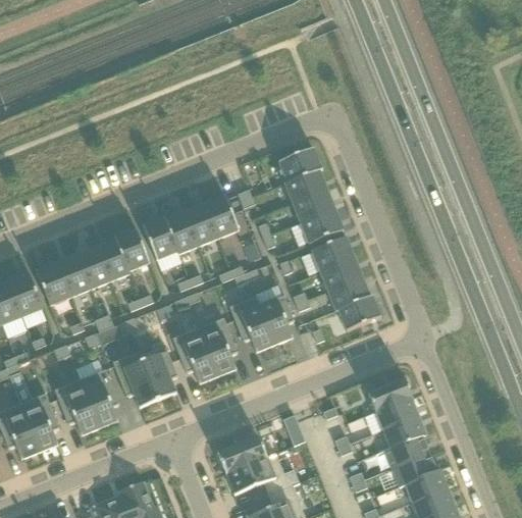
[(318,169),(319,170),(321,169),(312,147),(278,160),(286,182),(318,169)]
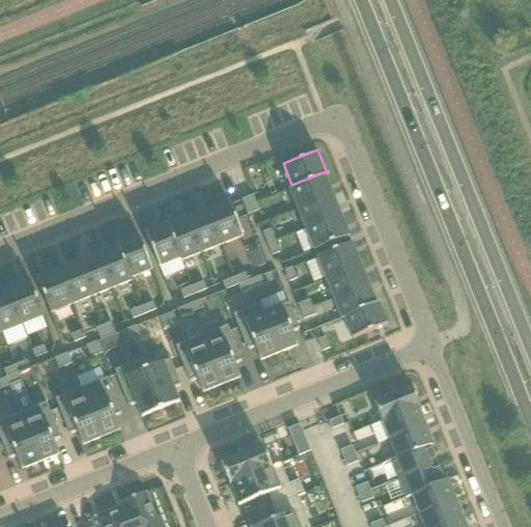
[(324,172),(291,185),(288,186),(297,205),(332,192),(325,173),(324,172)]
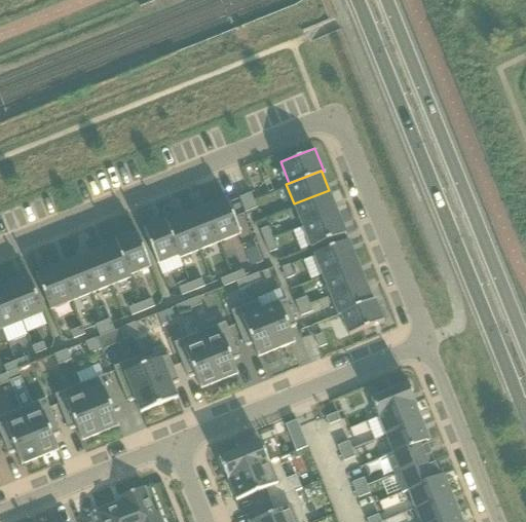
[(238,194),(241,202),(254,197),(250,190),(238,194)]
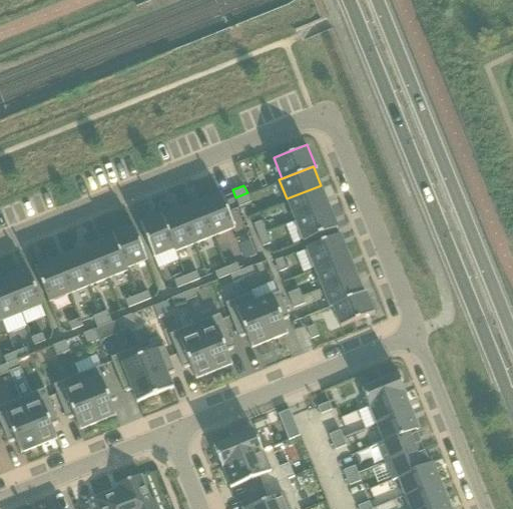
[(321,185),(287,198),(295,217),(329,204),(321,185)]
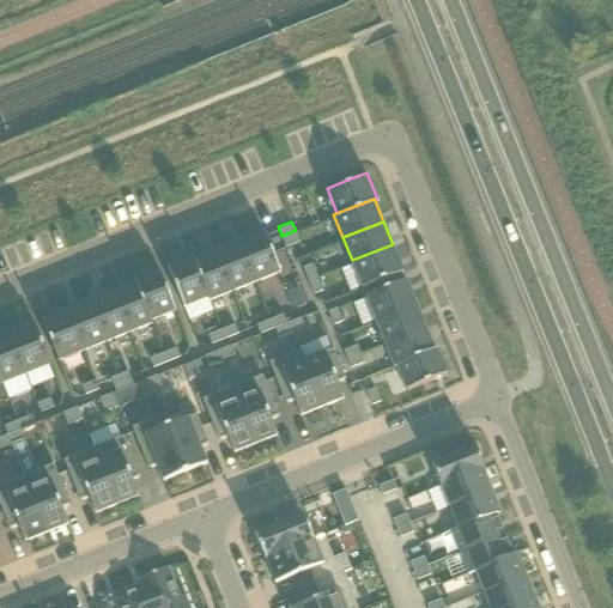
[(255,279),(280,269),(263,229),(238,238),(255,279)]
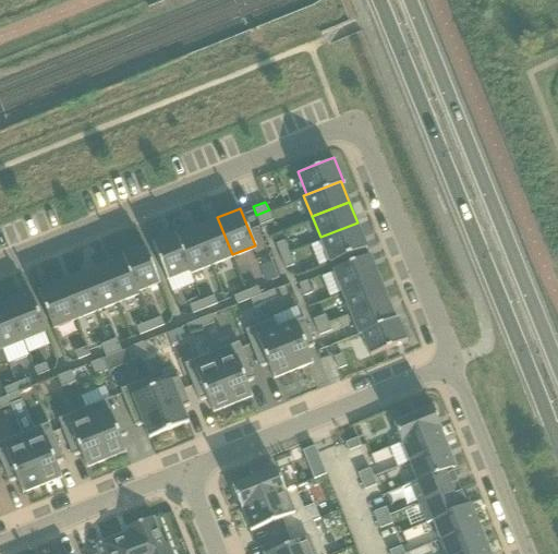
[(271,217),(269,209),(256,215),(259,223),(271,217)]
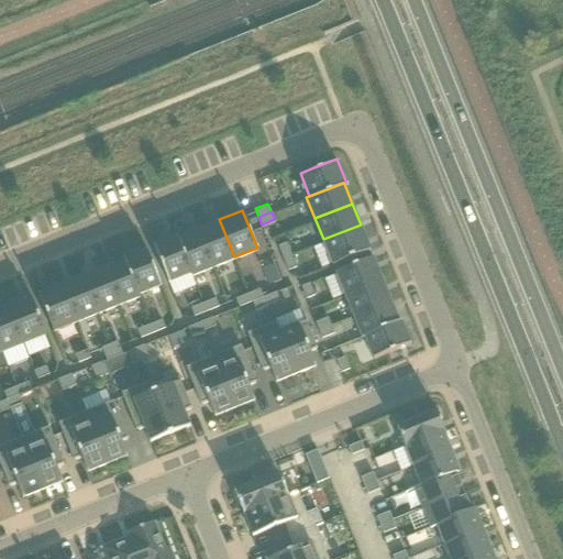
[(213,265),(234,256),(219,219),(198,228),(213,265)]
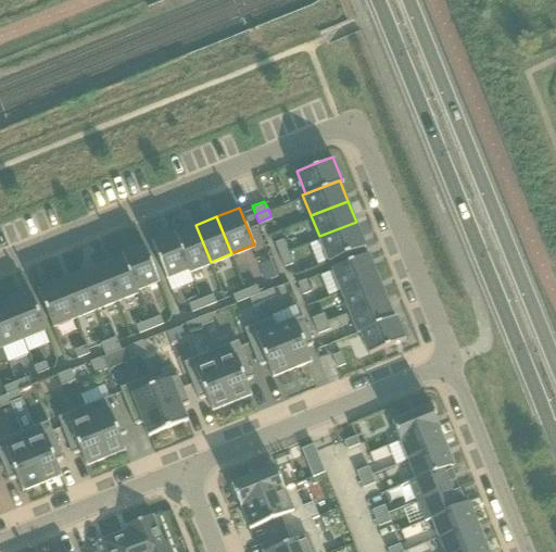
[(356,222),(319,236),(328,259),(365,245),(356,222)]
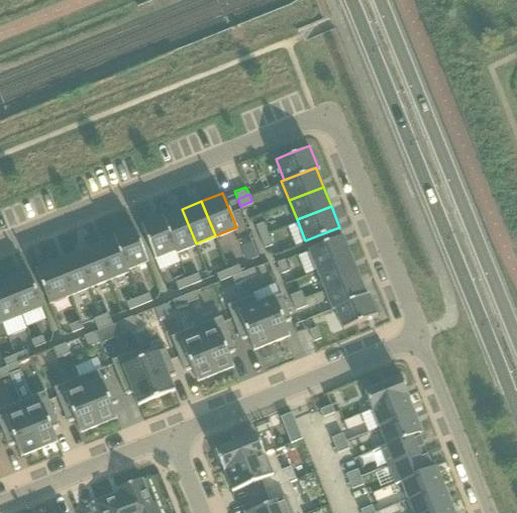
[(182,209),(164,216),(163,216),(176,248),(175,248),(176,251),(196,243),(182,209)]
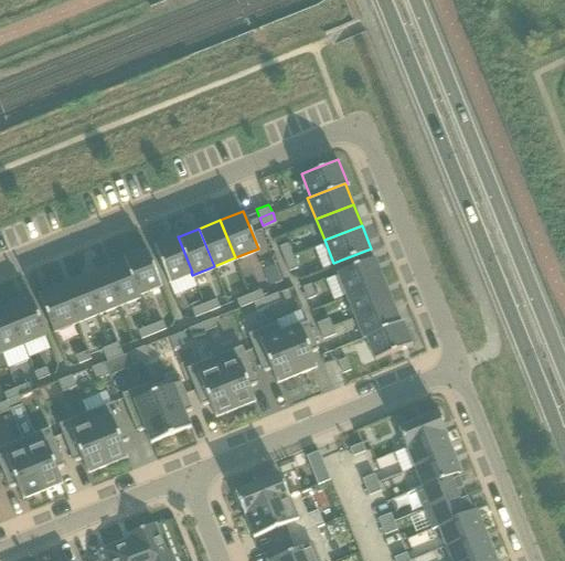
[(191,272),(192,272),(178,236),(179,236),(178,234),(153,243),(169,281),(191,272)]
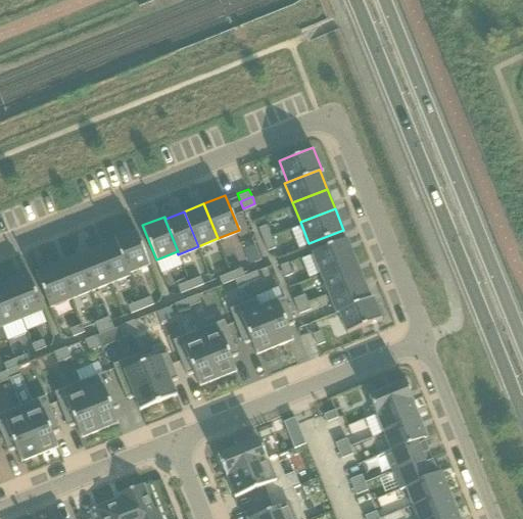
[(263,237),(270,234),(266,223),(258,226),(263,237)]
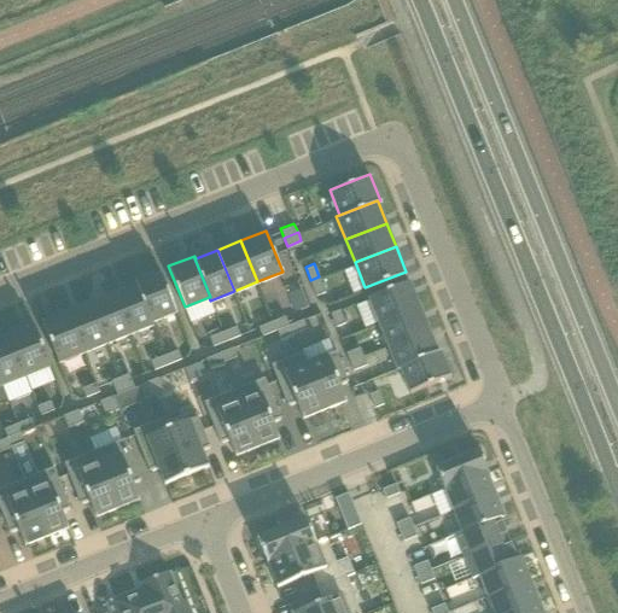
[(134,280),(135,282),(136,282),(151,320),(152,320),(176,310),(161,269),(134,280)]
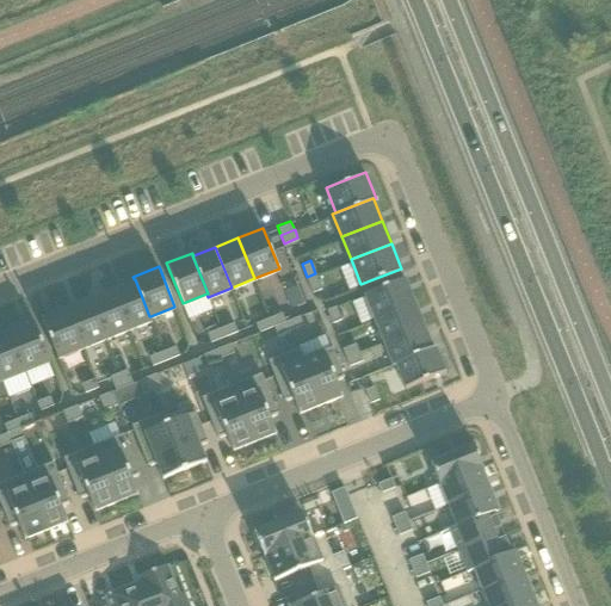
[(321,286),(315,273),(307,277),(313,290),(321,286)]
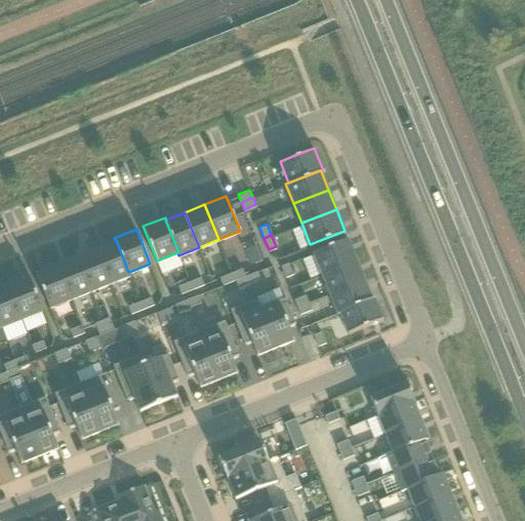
[(321,273),(356,258),(348,237),(313,251),(321,273)]
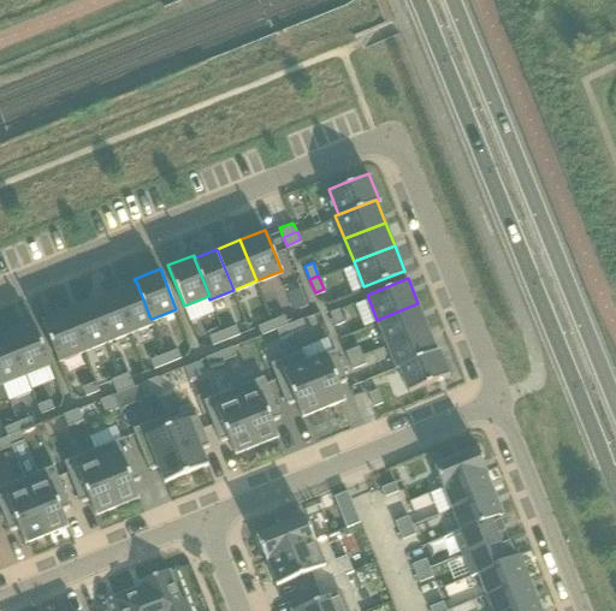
[(129,331),(153,321),(152,319),(150,319),(136,282),(135,282),(113,290),(129,331)]
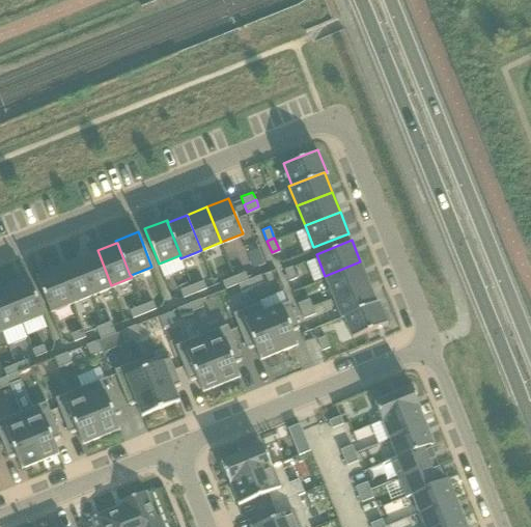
[(98,250),(78,258),(91,294),(111,285),(98,250)]
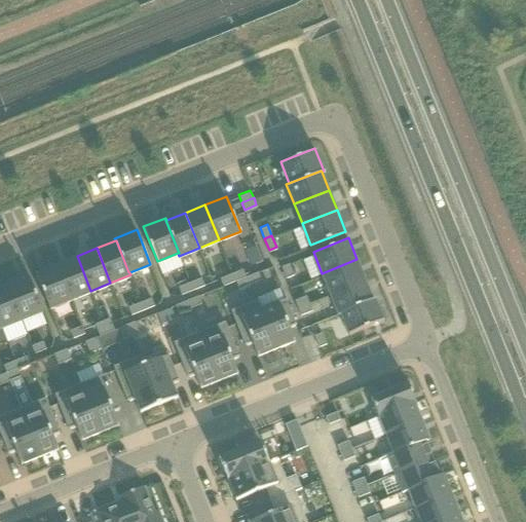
[(77,256),(58,264),(71,298),(90,291),(77,256)]
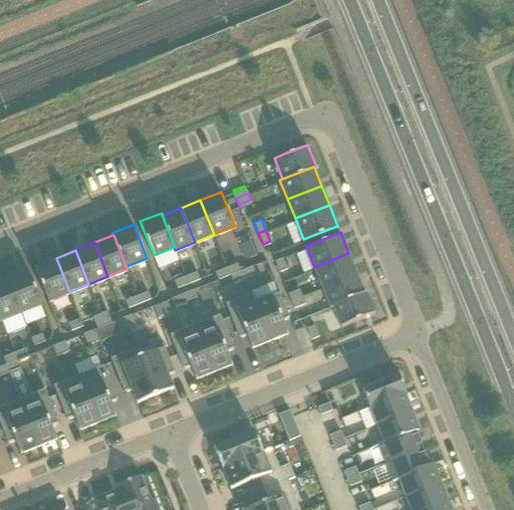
[(348,253),(314,267),(322,286),(356,272),(348,253)]
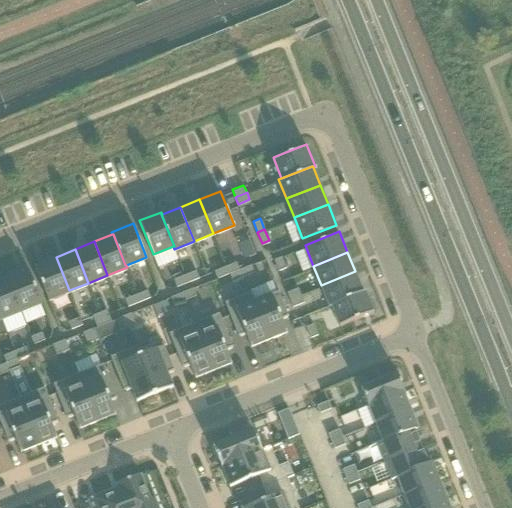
[(281,254),(274,257),(278,269),(285,266),(281,254)]
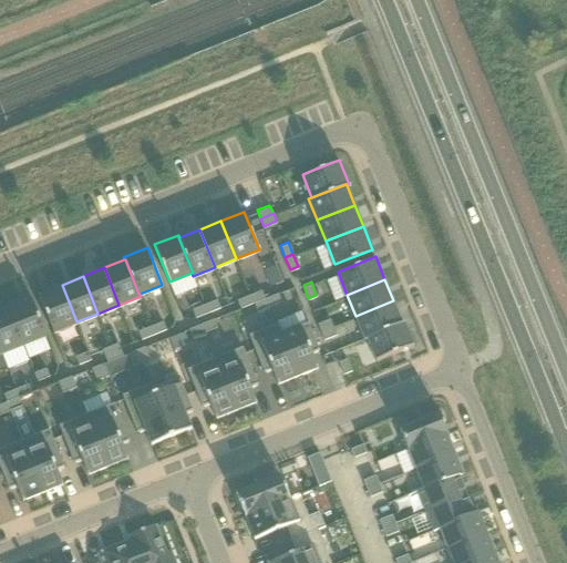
[(62,285),(39,294),(53,331),(76,321),(62,285)]
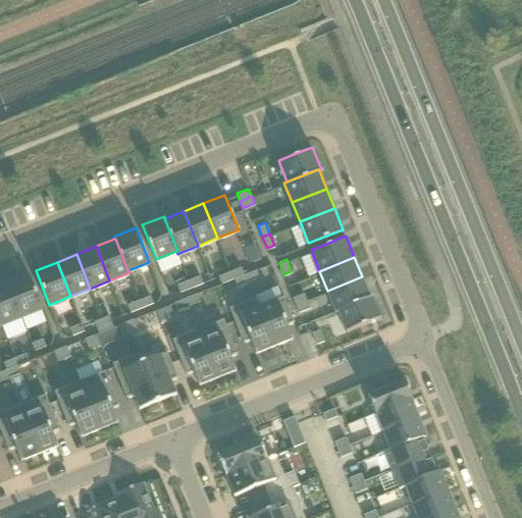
[(232,277),(233,276),(244,272),(241,265),(229,269),(232,277)]
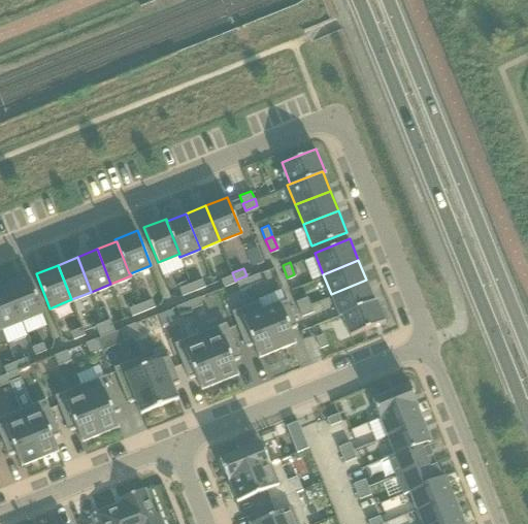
[(260,270),(248,275),(251,283),(263,279),(260,270)]
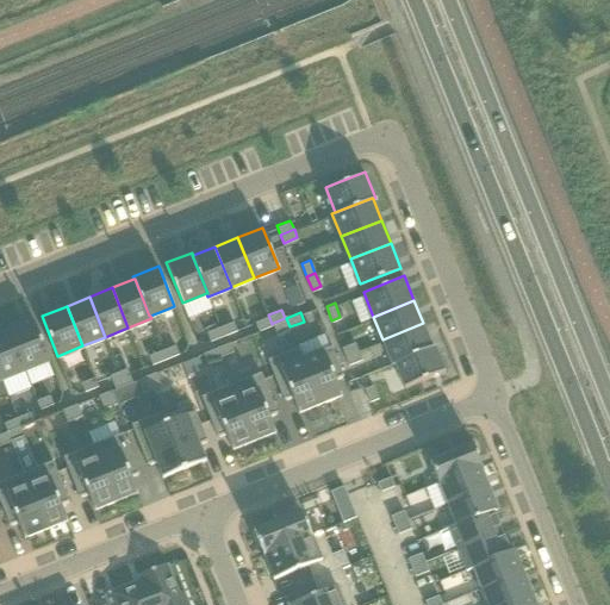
[(255,320),(259,329),(272,324),(268,315),(255,320)]
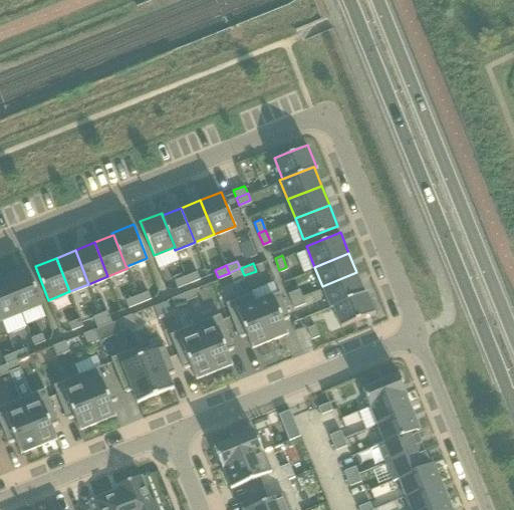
[(244,275),(241,268),(230,272),(233,280),(244,275)]
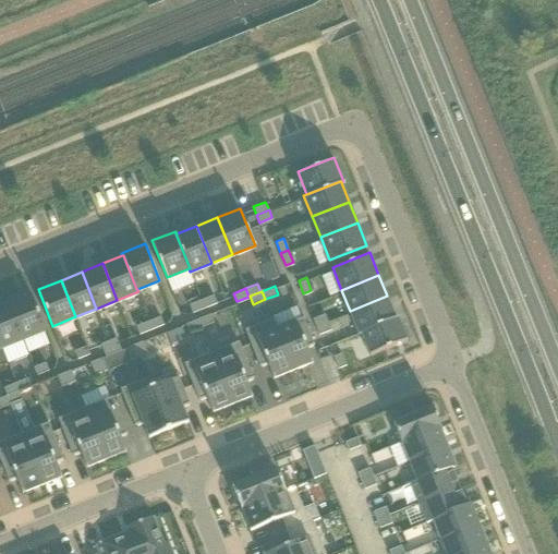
[(46,328),(31,292),(8,301),(23,338),(46,328)]
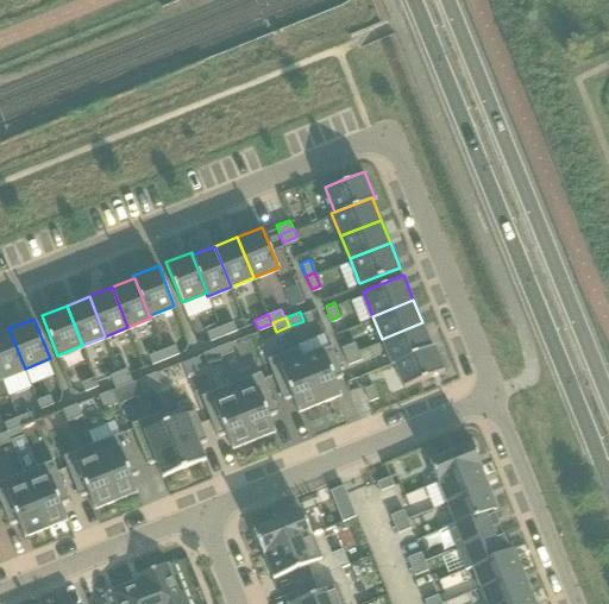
[(223,333),(237,328),(233,319),(220,325),(223,333)]
